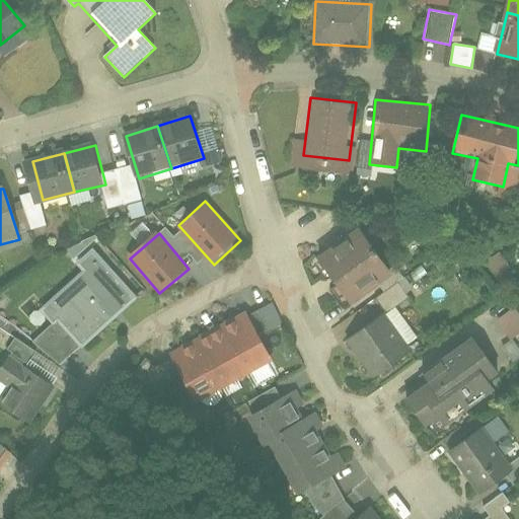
[(394,279),(369,235),(327,260),(354,303),(394,279)]
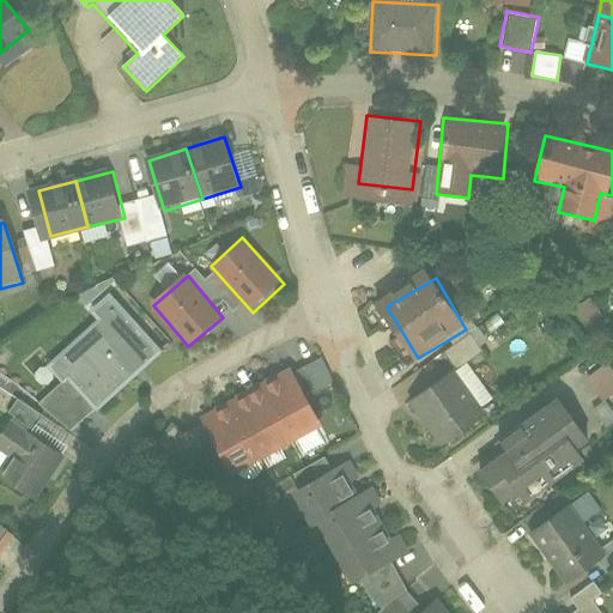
[(42,400),(71,431),(161,349),(110,293),(92,310),(101,320),(58,359),(48,349),(29,366),(52,390),(42,400)]
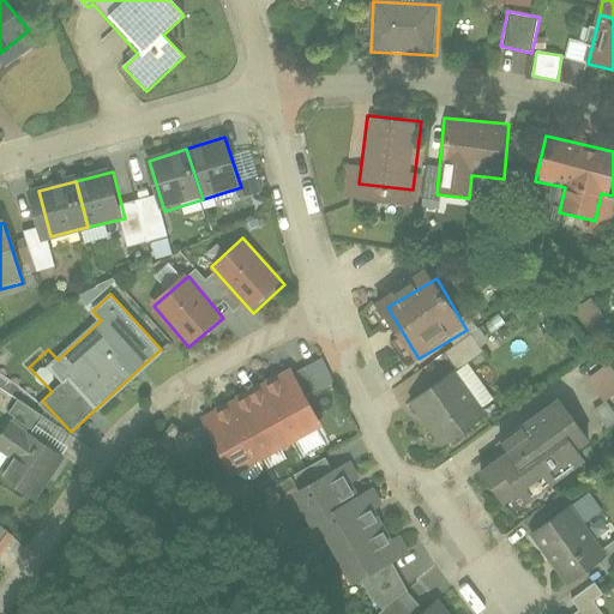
[(445,351),(456,368),(483,353),(471,335),(445,351)]
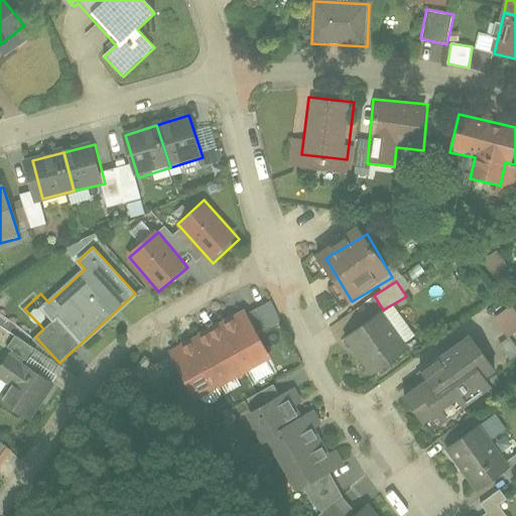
[(515,311),(511,305),(493,317),(508,339),(515,332),(515,311)]
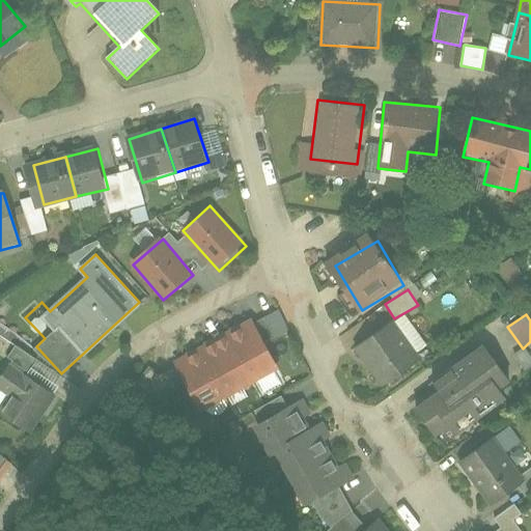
[(250,323),(226,336),(252,383),(276,369),(250,323)]
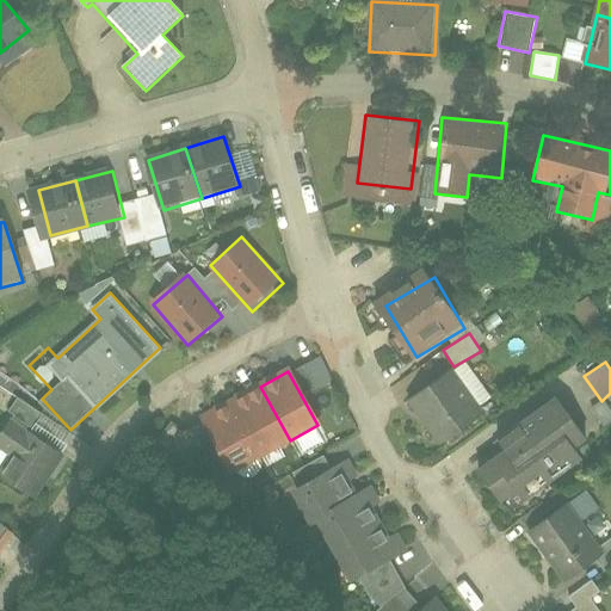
[(486,418),(456,374),(414,402),(444,446),(486,418)]
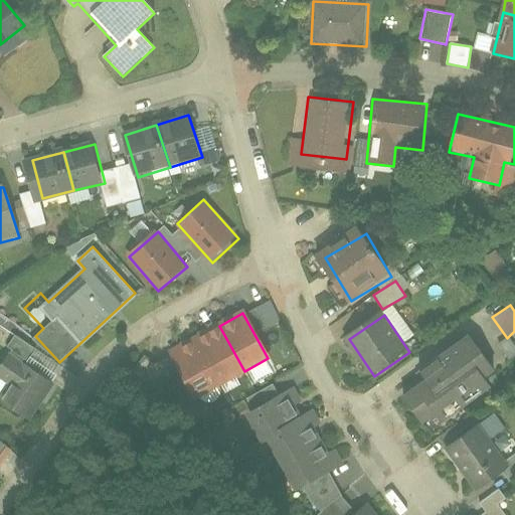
[(219,326),(195,339),(220,384),(244,371),(219,326)]
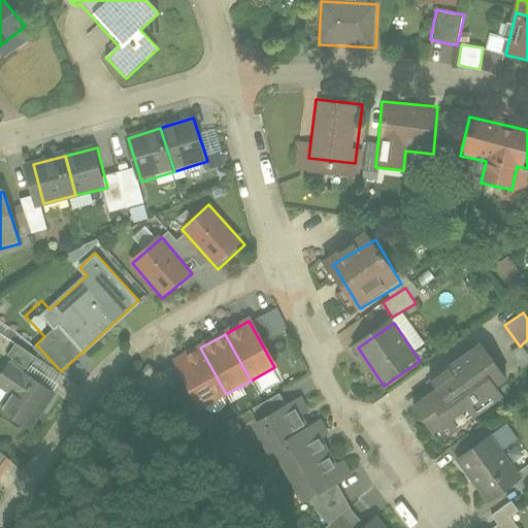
[(200,348),(176,361),(201,407),(226,394),(200,348)]
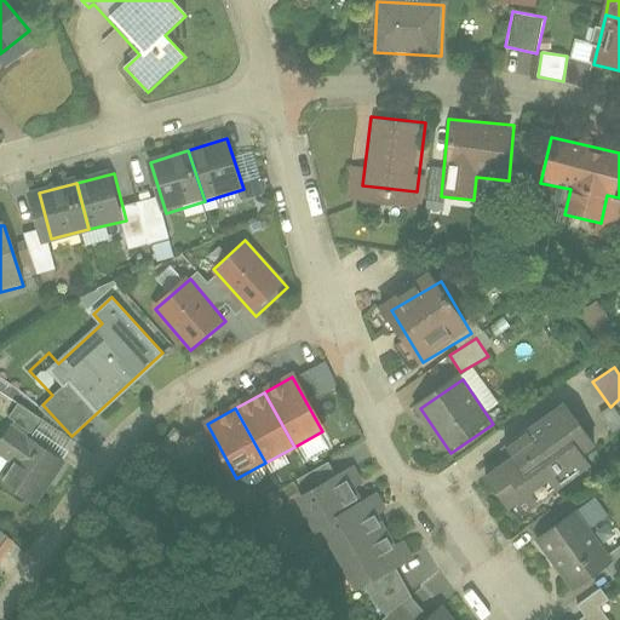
[(593,447),(567,408),(501,453),(509,464),(492,475),(520,515),(589,468),(580,455),(593,447)]
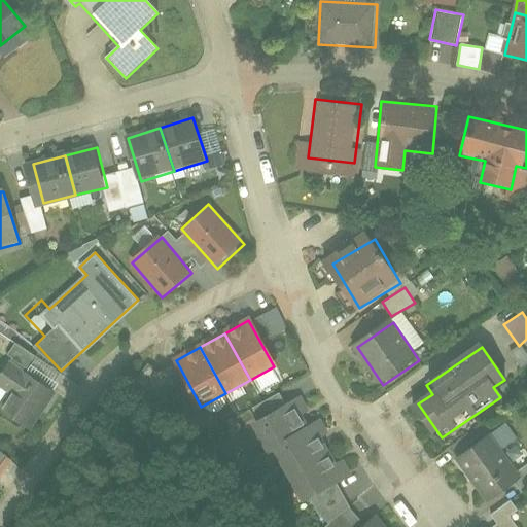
[(0,405),(0,410),(30,428),(57,384),(12,357),(0,377),(0,387),(8,392),(0,405)]
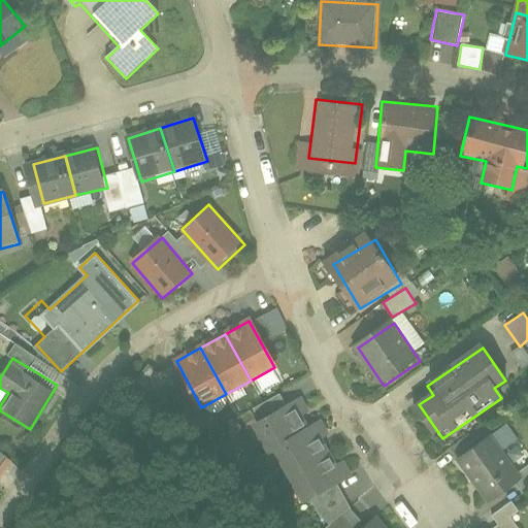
[(314,423),(291,382),(241,408),(265,450),(274,444),(314,423)]
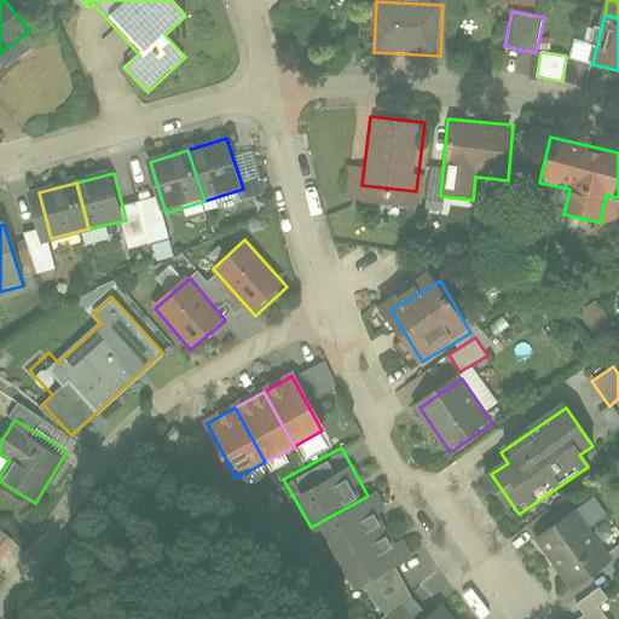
[(397,522),(380,490),(368,496),(322,521),(340,554),(397,522)]
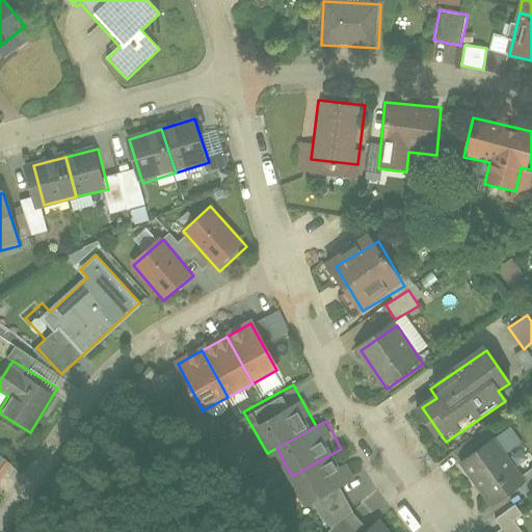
[(487,444),(458,466),(491,510),(521,488),(487,444)]
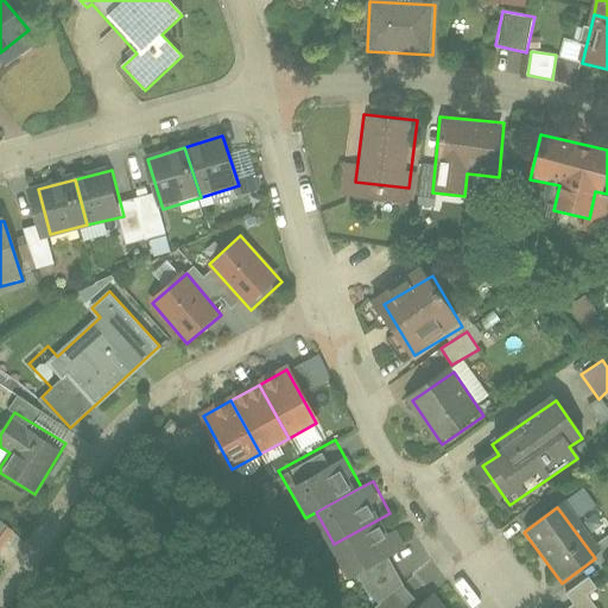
[(407,544),(390,513),(334,544),(352,575),(407,544)]
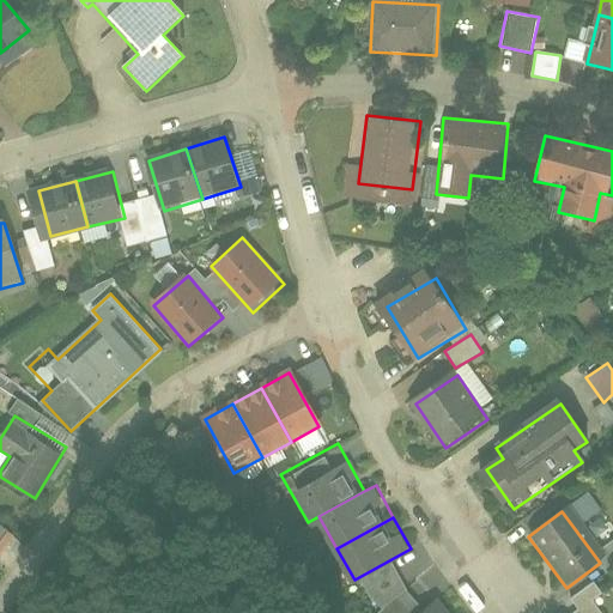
[(570,598),(578,611),(572,612),(602,612),(595,601),(604,595),(594,582),(570,598)]
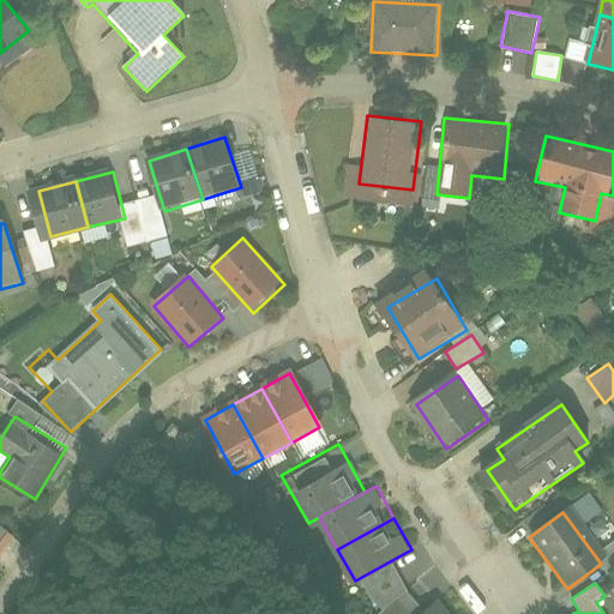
[(452,613),(438,596),(416,613),(452,613)]
